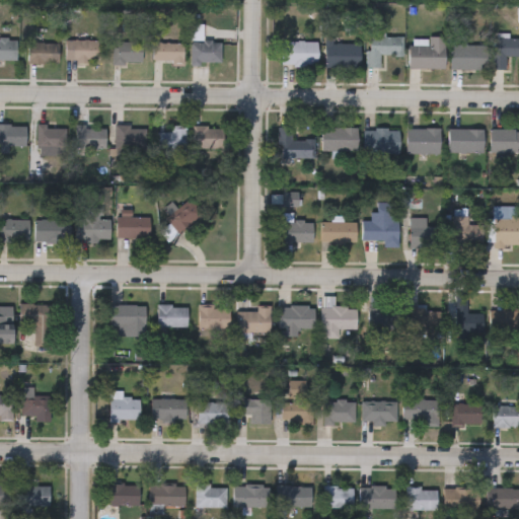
[(403,39),(403,58),(381,58),(381,69),(368,69),(368,39),(403,39)]
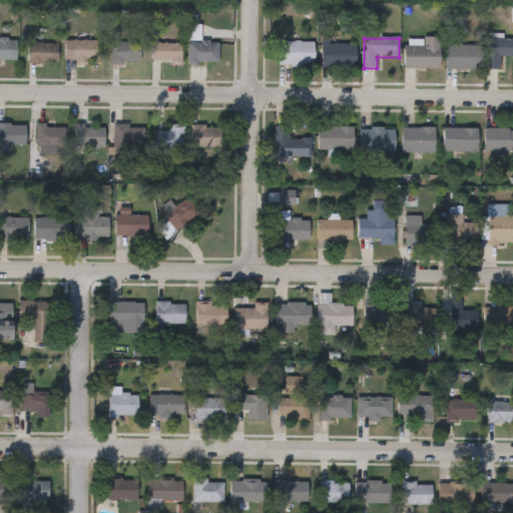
[(405,47),(426,47),(426,38),(440,38),(440,69),(405,69),(405,47)]
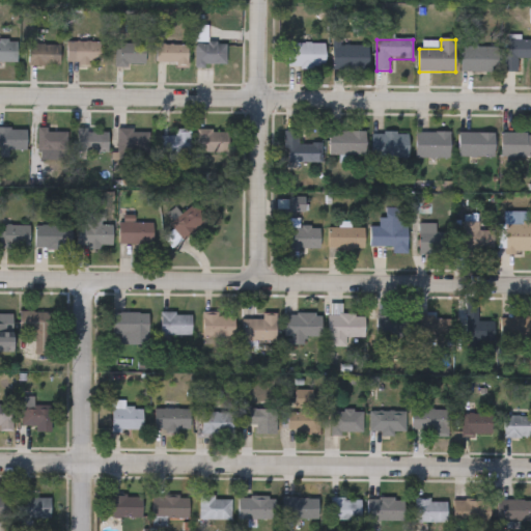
[(530,40),(530,60),(519,60),(519,73),(504,73),(505,40),(530,40)]
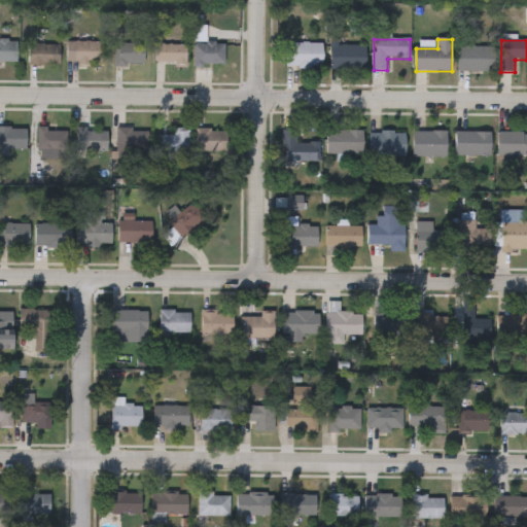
[(0,42),(18,42),(18,64),(0,64),(0,42)]
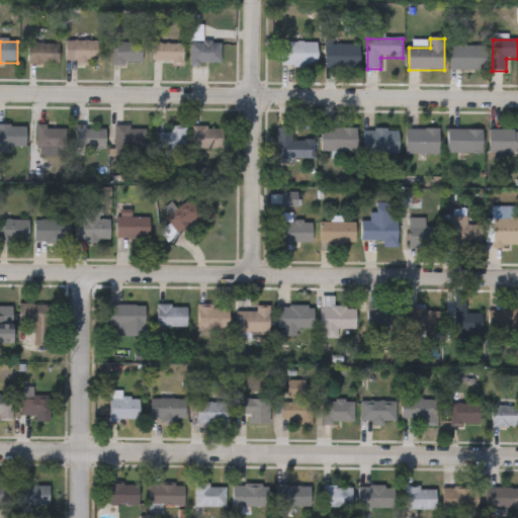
[(100,41),(100,64),(65,64),(65,41),(100,41)]
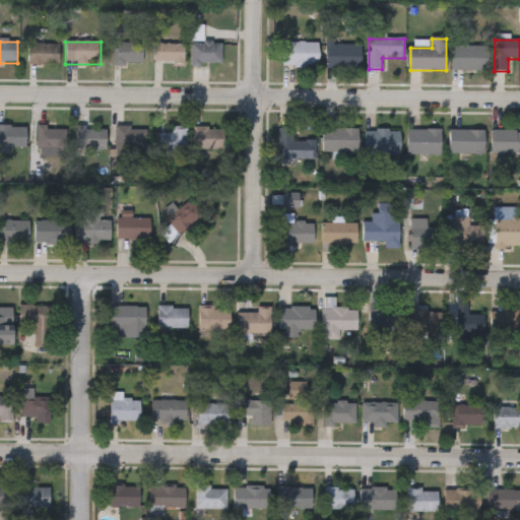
[(113,66),(113,44),(142,44),(142,66),(113,66)]
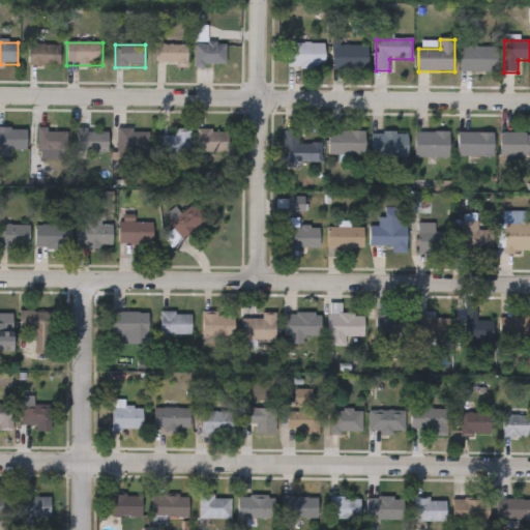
[(195,67),(195,45),(227,45),(227,67),(195,67)]
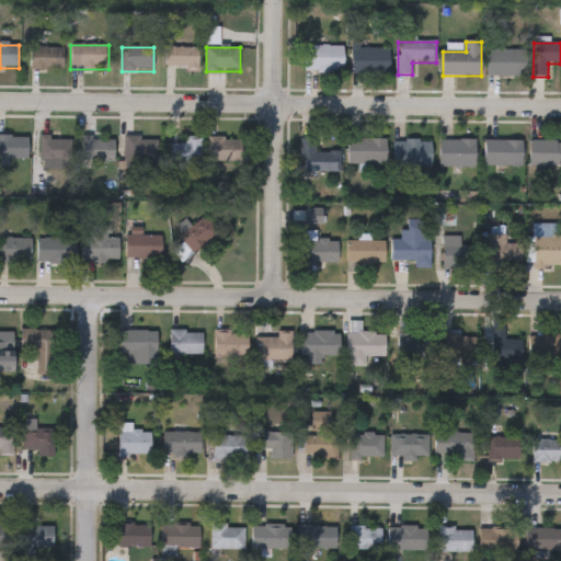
[(344,72),(305,72),(305,47),(344,47),(344,72)]
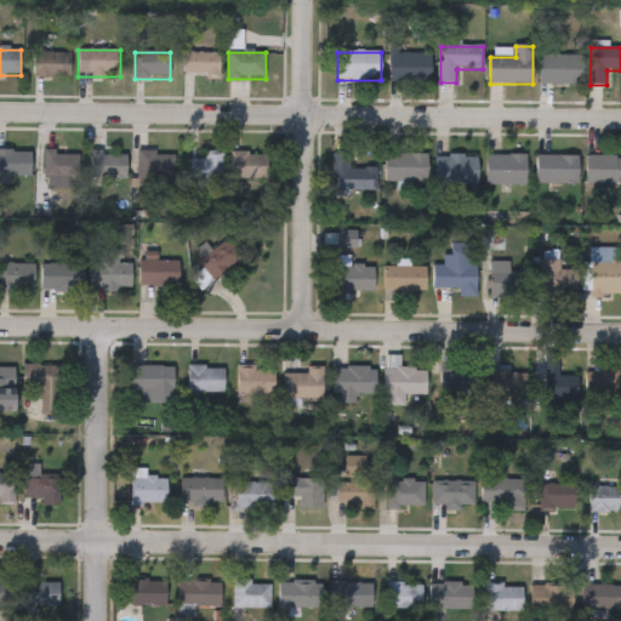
[(34,53),(68,53),(68,79),(34,79),(34,53)]
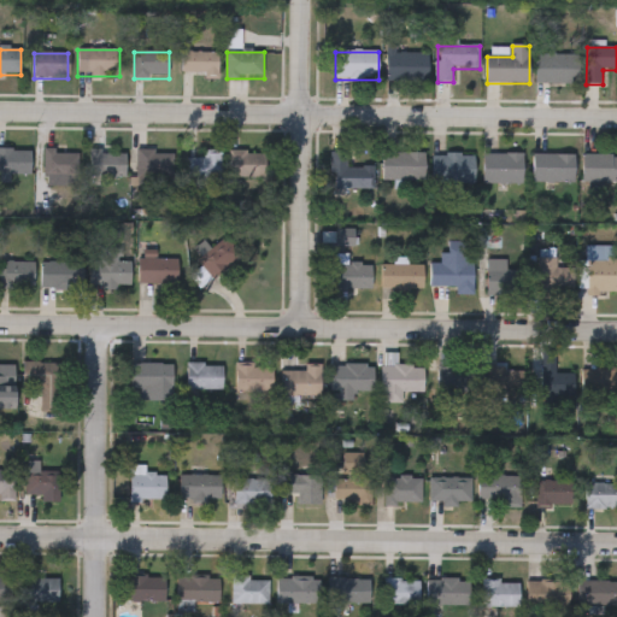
[(182,76),(182,53),(218,53),(218,76),(182,76)]
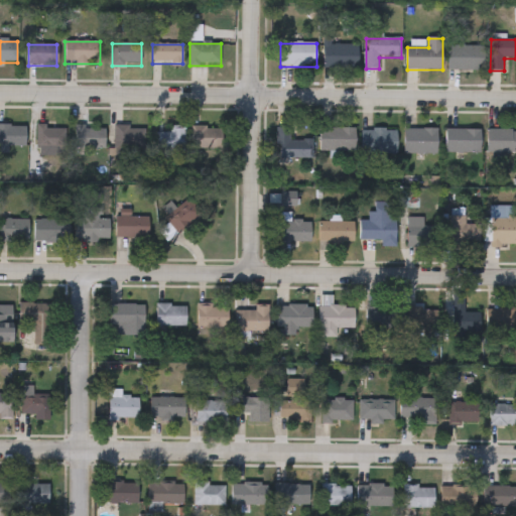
[(358,44),(358,69),(324,69),(324,44),(358,44)]
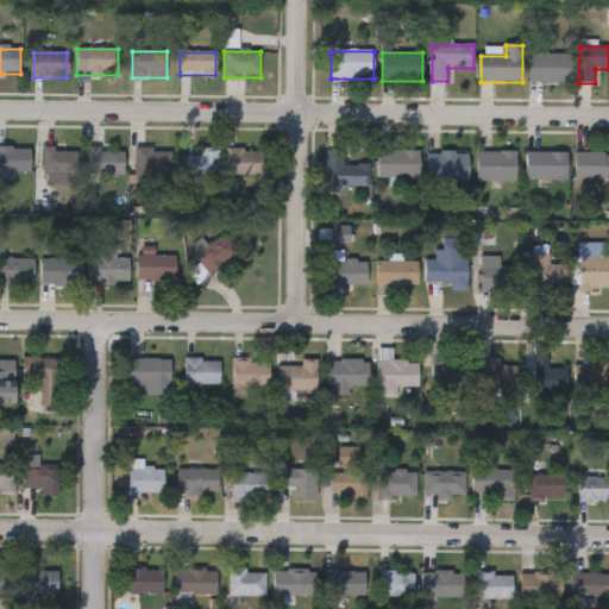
[(571,83),(529,83),(529,55),(571,55),(571,83)]
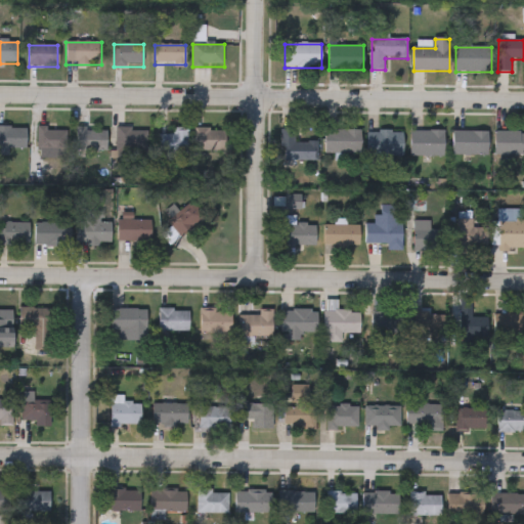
[(0,128),(26,128),(26,149),(0,149),(0,128)]
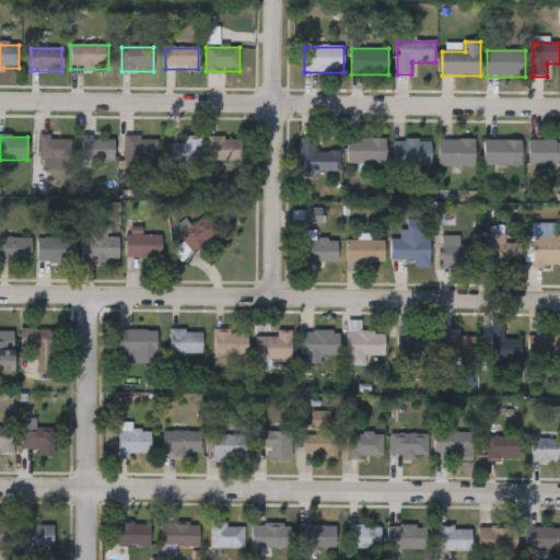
[(72,162),(39,162),(39,137),(72,137),(72,162)]
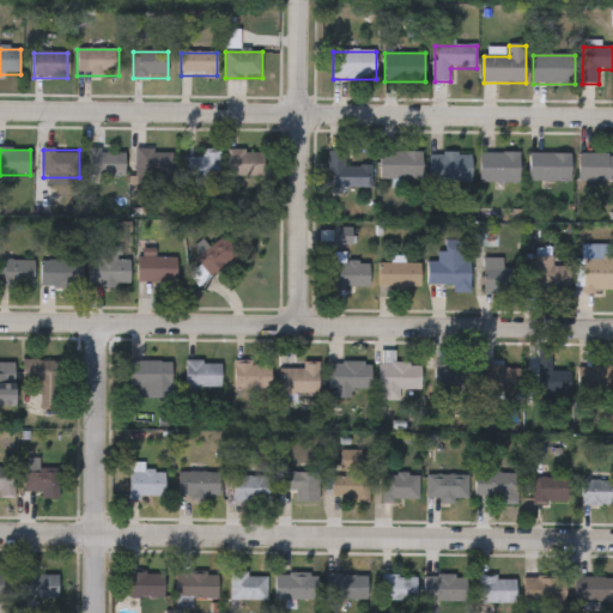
[(89,152),(126,152),(126,182),(89,182),(89,152)]
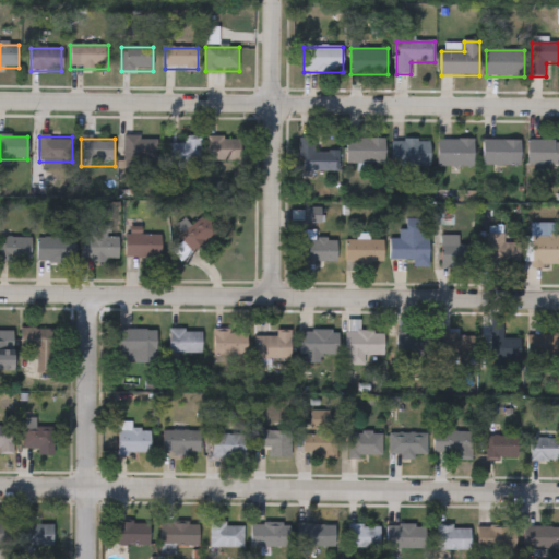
[(123,139),(158,139),(158,165),(123,165),(123,139)]
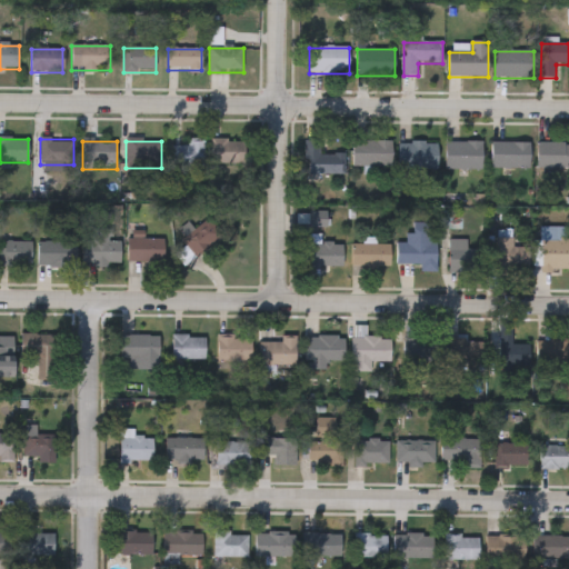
[(188,147),(188,141),(205,141),(205,169),(173,169),(173,147),(188,147)]
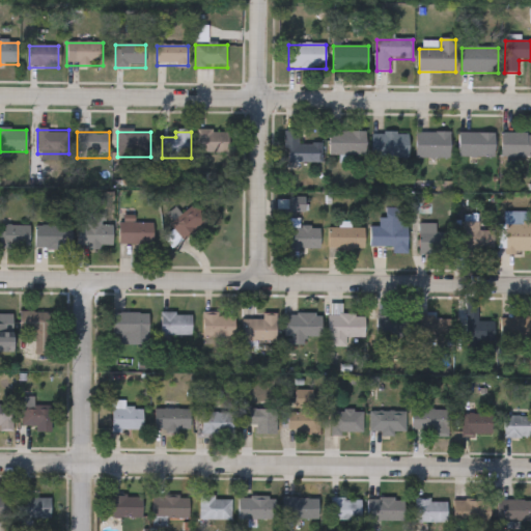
[(228,155),(197,155),(197,132),(228,132),(228,155)]
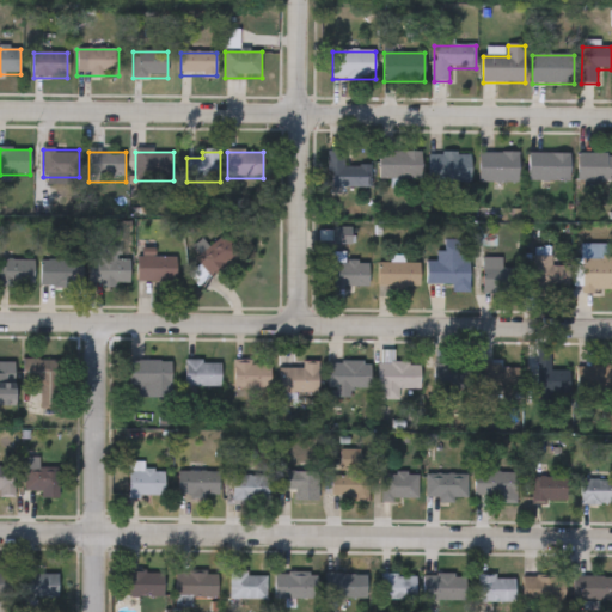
[(371,167),(371,189),(329,189),(329,152),(344,152),(344,167),(371,167)]
